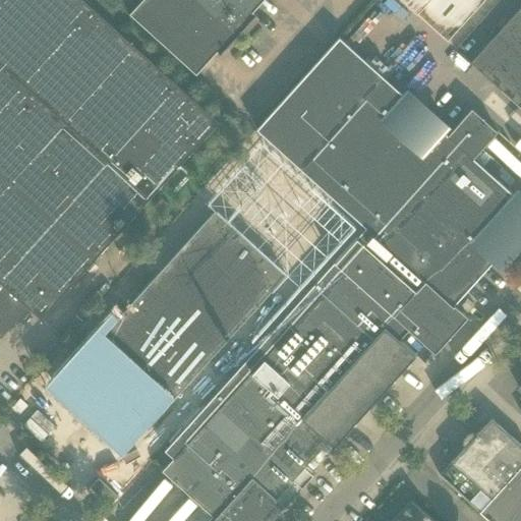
[(41,321),(177,170),(218,123),(81,0),(0,0),(0,338),(26,308),(41,321)]
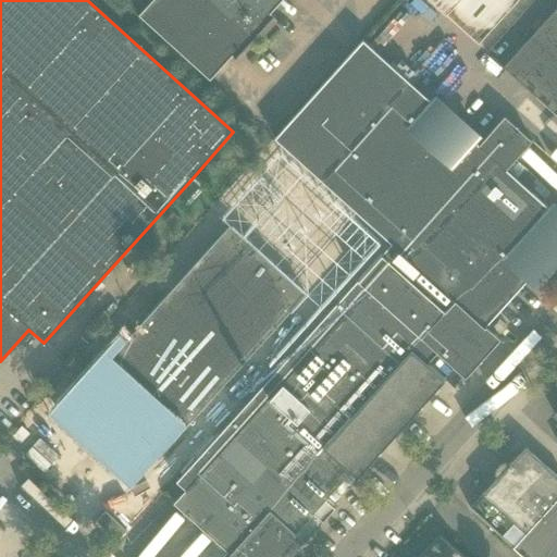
[(235,59),(242,52),(255,37),(213,0),(151,0),(138,15),(209,79),(231,56),(235,59)]
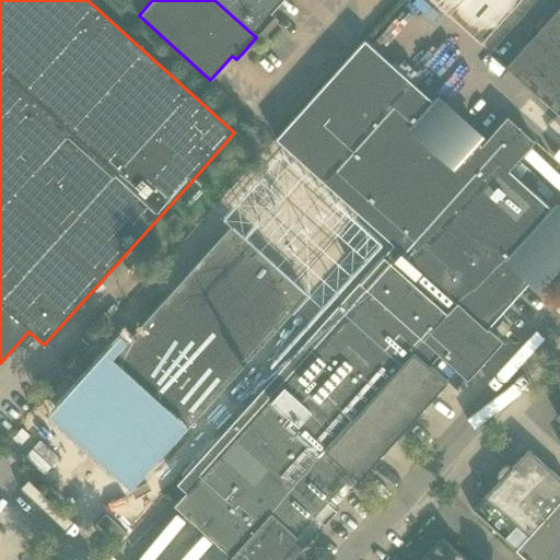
[(214,0),(256,37),(269,23),(276,15),(272,12),(282,0),(214,0)]
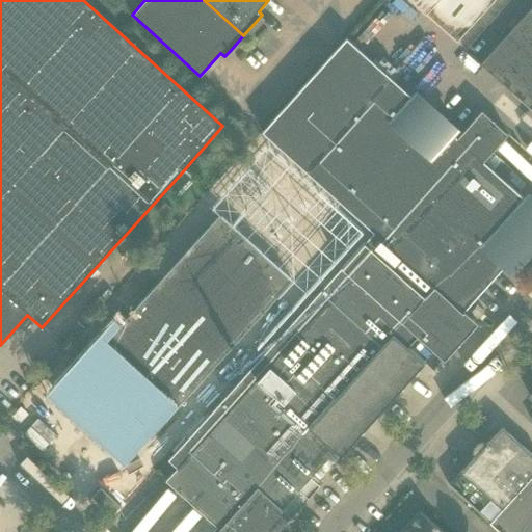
[(409,0),(456,43),(495,0),(409,0)]
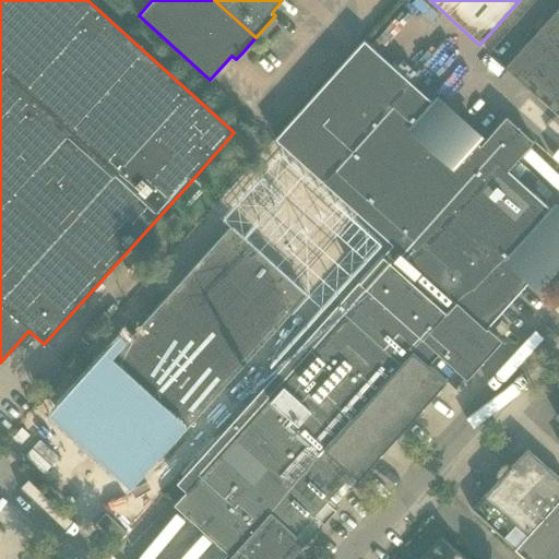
[(558,11),(557,10),(532,37),(558,61),(558,11)]
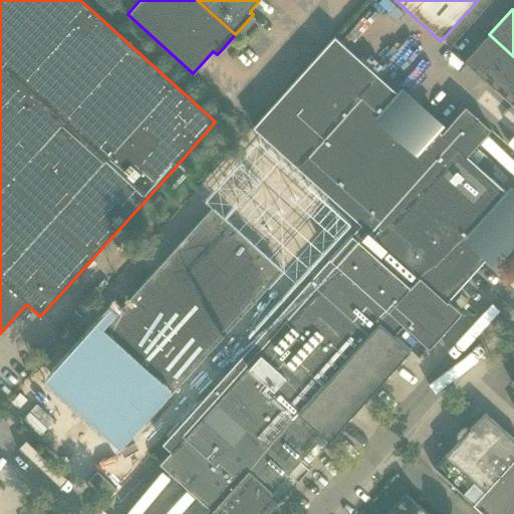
[(513,106),(513,56),(489,34),(464,62),(513,106)]
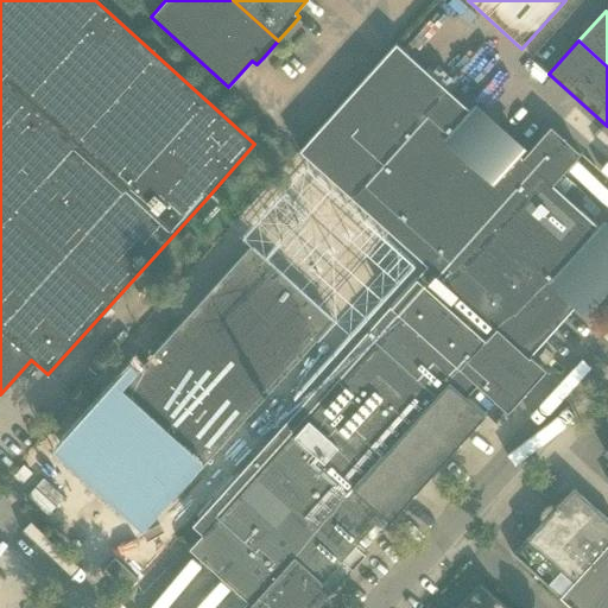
[(190,549),(189,550),(247,601),(240,607),(306,607),(323,590),(329,596),(365,556),(354,546),(359,542),(365,548),(388,521),(388,523),(486,415),(466,397),(476,385),(507,412),(540,375),(545,369),(530,355),(576,304),(582,309),(595,293),(596,293),(597,292),(607,282),(607,280),(607,279),(607,278),(607,226),(605,222),(600,228),(589,219),(551,184),(580,153),(550,127),(521,158),(396,44),(299,151),(426,266),(191,526),(202,536),(190,549)]
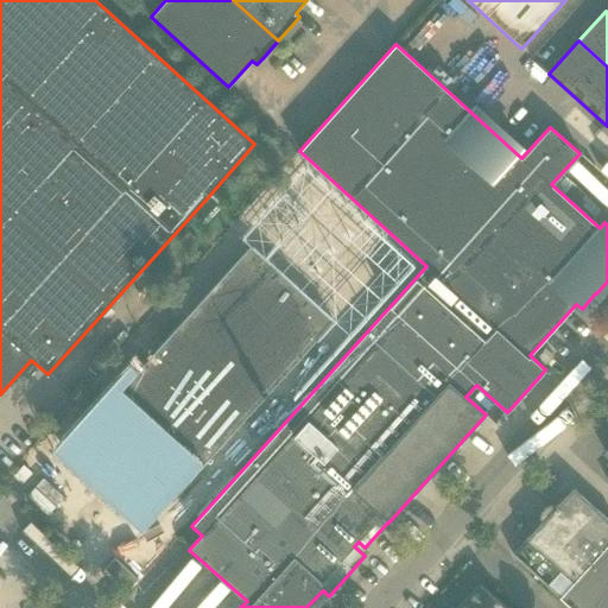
[(190,249),(198,241),(189,233),(181,242),(190,249)]
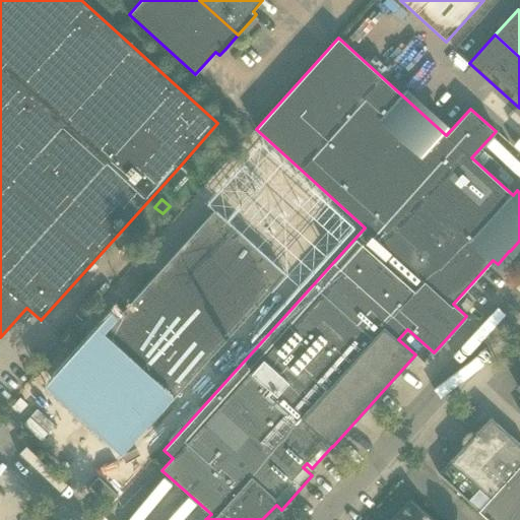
[(111,311),(45,384),(101,435),(123,454),(147,427),(161,411),(284,274),(214,210),(118,317),(111,311)]
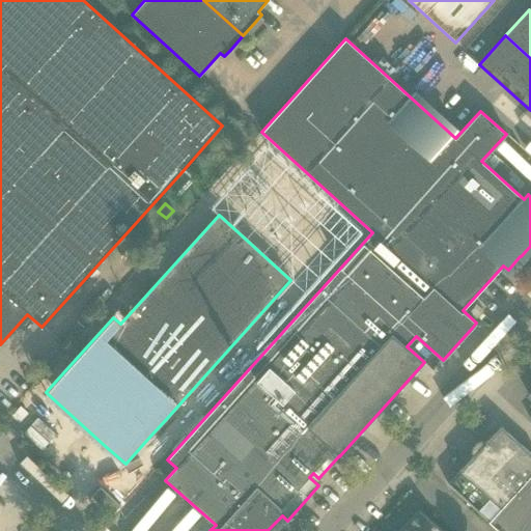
[(474,455),(530,507),(530,453),(521,445),(500,428),(487,441),(484,444),(481,442),(476,443),(473,447),(472,451),(475,454),(474,455)]
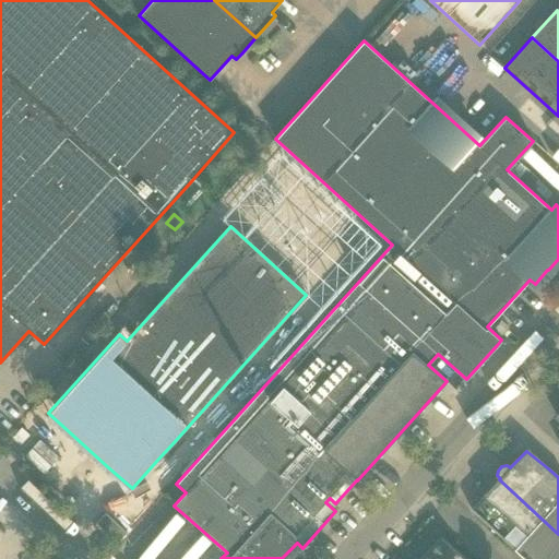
[(525,558),(558,558),(558,534),(499,479),(472,510),(525,558)]
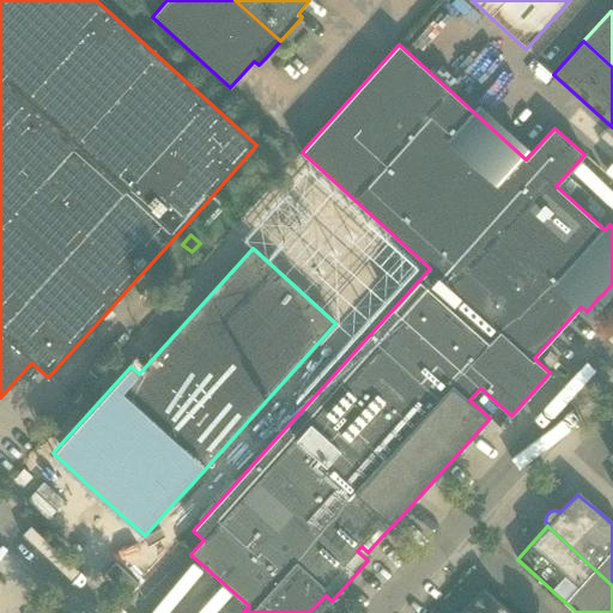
[(461,612),(509,612),(484,589),(461,612)]
